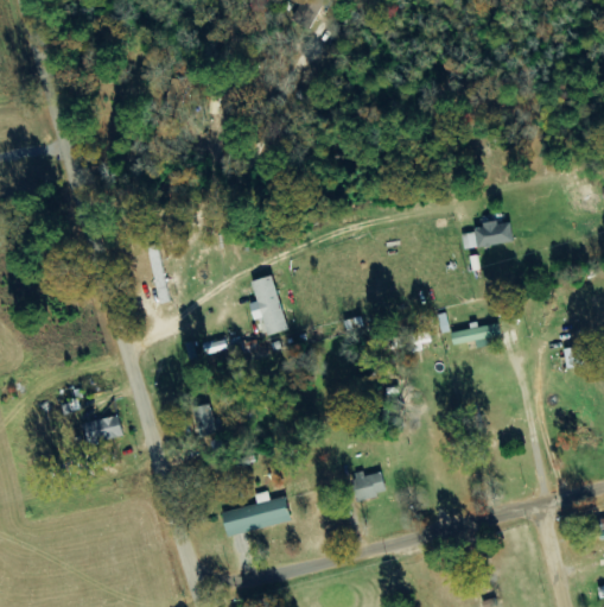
[(509,220),(475,227),(478,247),(514,240),(509,220)]
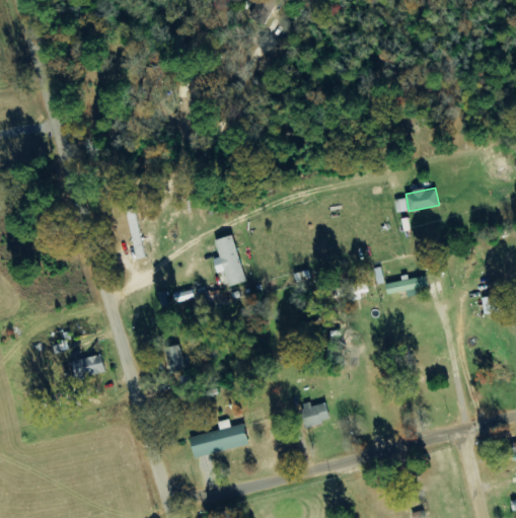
[(214,240),(219,257),(213,259),(217,273),(224,271),(227,286),(245,282),(237,246),(241,245),(238,234),(214,240)]
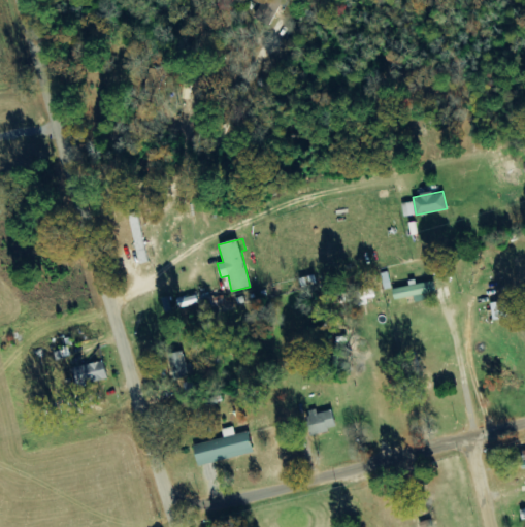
[(379,273),(383,289),(391,287),(387,271),(379,273)]
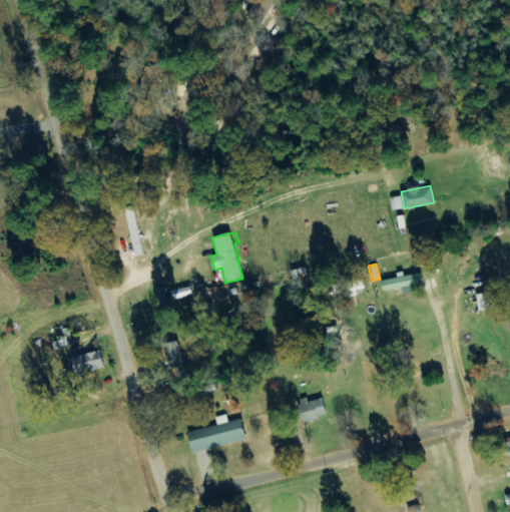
[(383,290),(402,288),(403,292),(421,290),(420,275),(382,279),(383,290)]
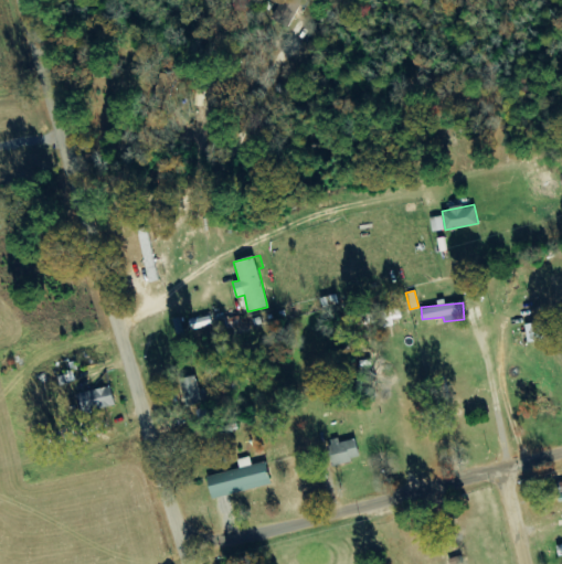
[(526,323),(528,342),(542,340),(540,322),(526,323)]
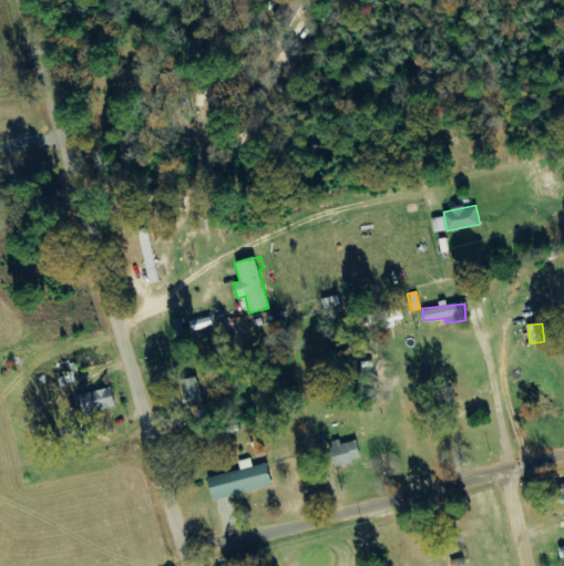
[(75,397),(81,415),(116,405),(111,387),(75,397)]
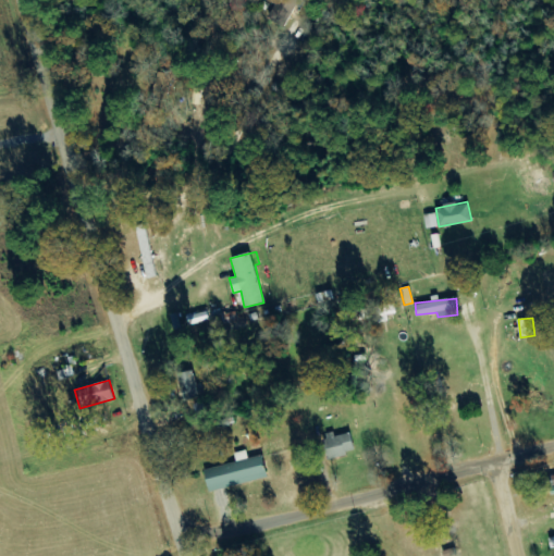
[(356,451),(349,430),(324,436),(330,458),(356,451)]
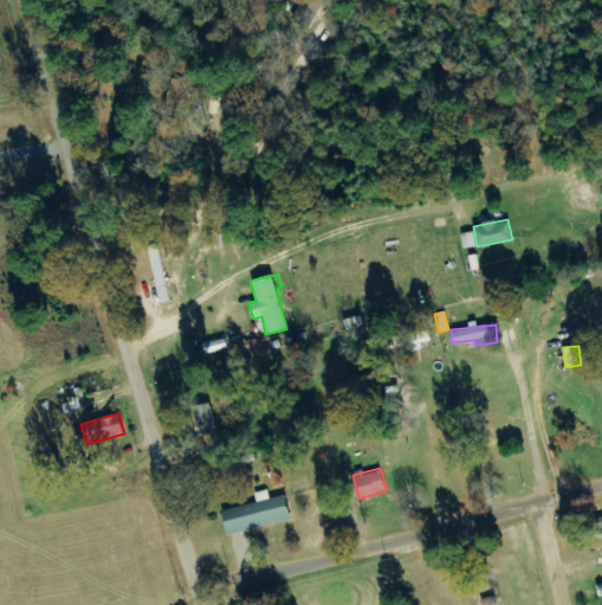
[(221,510),(227,534),(291,519),(286,495),(269,499),(267,489),(254,493),(257,502),(221,510)]
